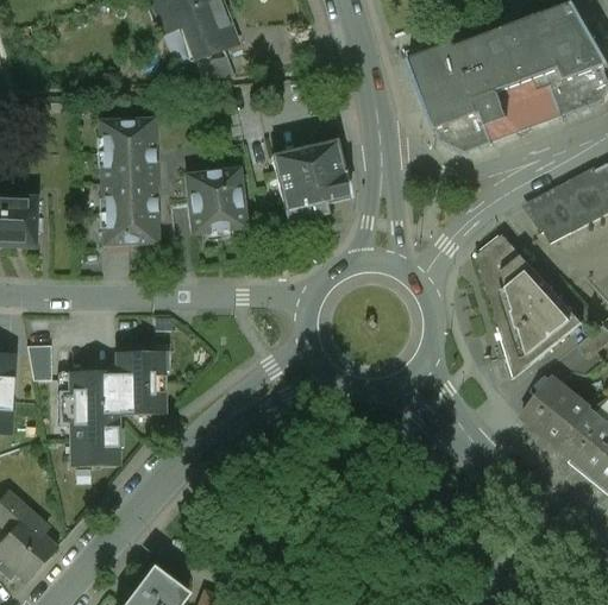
[(152,0),(165,32),(188,24),(189,29),(182,35),(192,60),(223,49),(225,48),(236,43),(218,0),(152,0)]
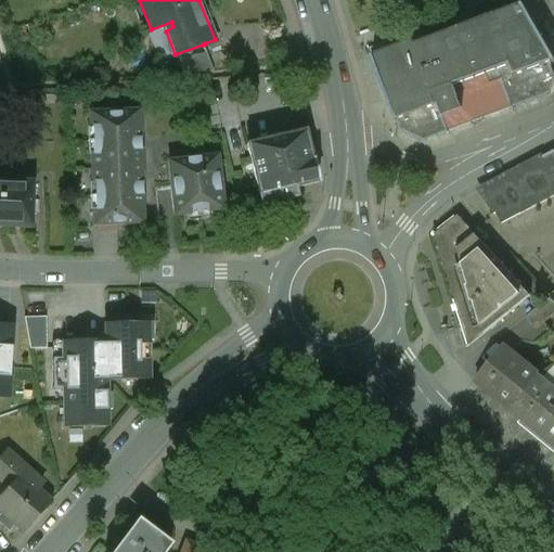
[(414,37),(372,54),(396,119),(398,118),(400,128),(425,139),(449,130),(448,127),(471,119),(485,112),(501,108),(510,104),(512,106),(550,92),(553,82),(553,67),(551,62),(553,61),(553,54),(524,1),(416,41),(414,37)]
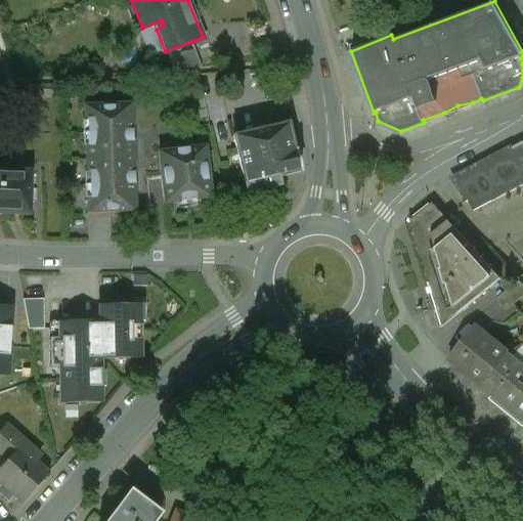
[(193,48),(169,52),(175,68),(202,64),(193,41),(191,42),(193,48)]
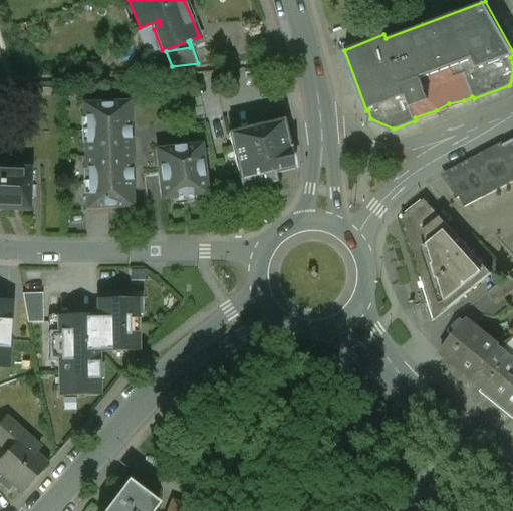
[(127,101),(83,102),(86,207),(133,206),(127,101)]
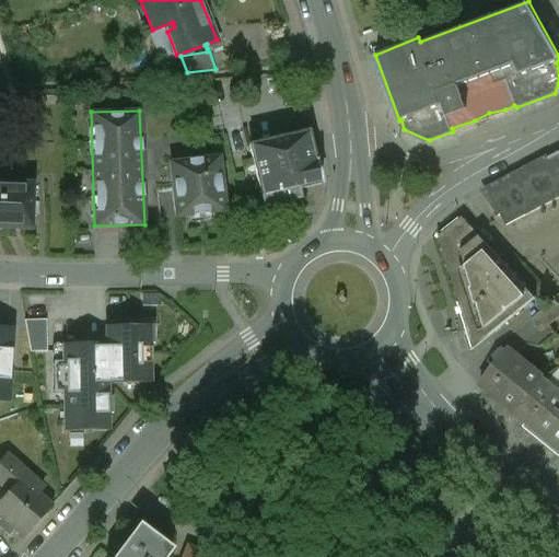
[(307,130),(249,143),(265,206),(299,198),(298,187),(322,182),(307,130)]
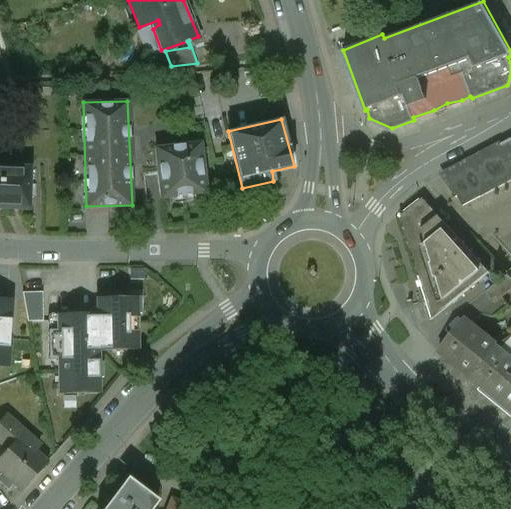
[(510,138),(444,173),(455,195),(458,194),(463,204),(510,178),(510,138)]
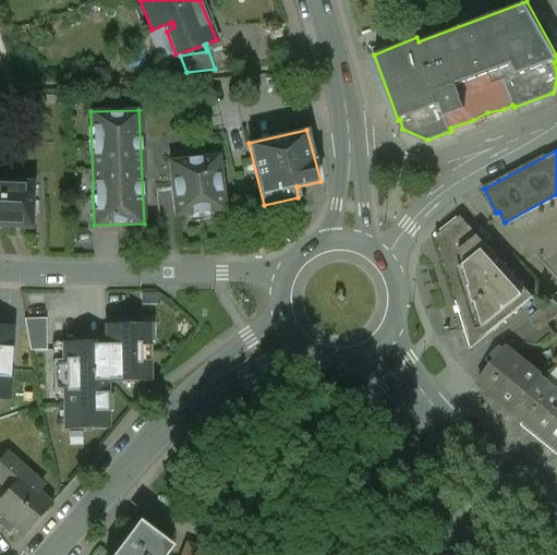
[(194,158),(169,161),(172,185),(177,215),(226,208),(218,155),(194,158)]
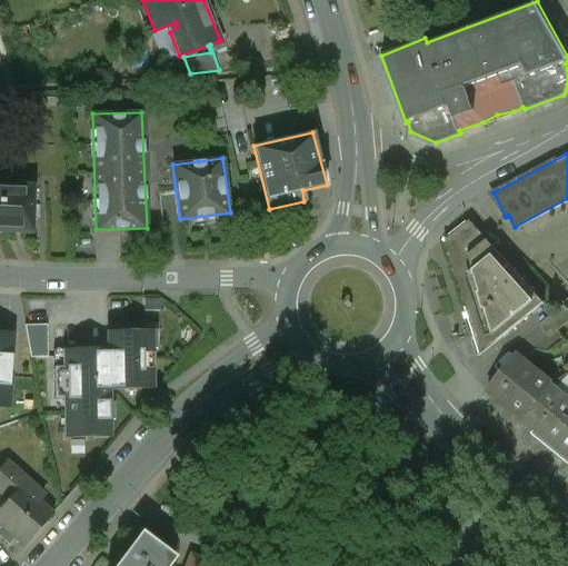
[(32,186),(0,184),(0,229),(32,230),(32,186)]
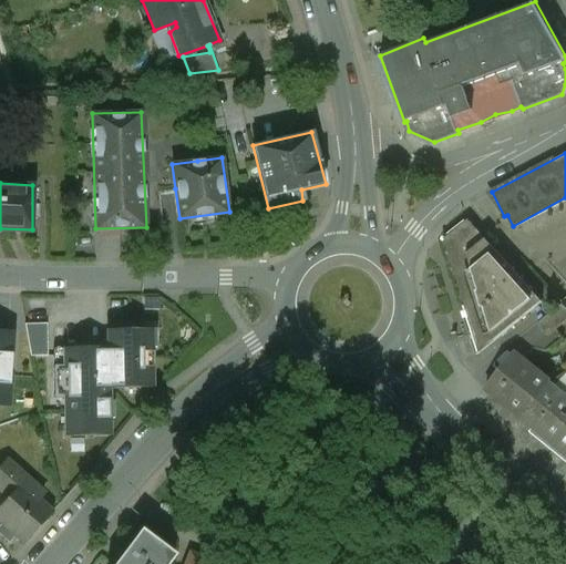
[(479,357),(544,304),(470,219),(445,239),(479,357)]
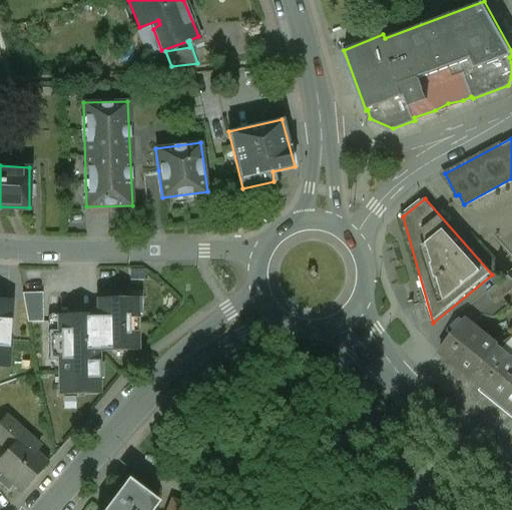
[(511,276),(508,273),(486,290),(496,302),(511,288),(511,276)]
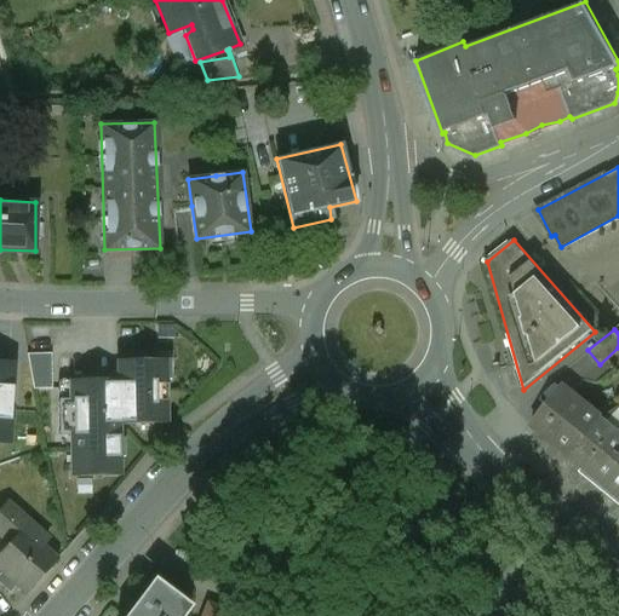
[(32,349),(33,384),(57,383),(55,347),(32,349)]
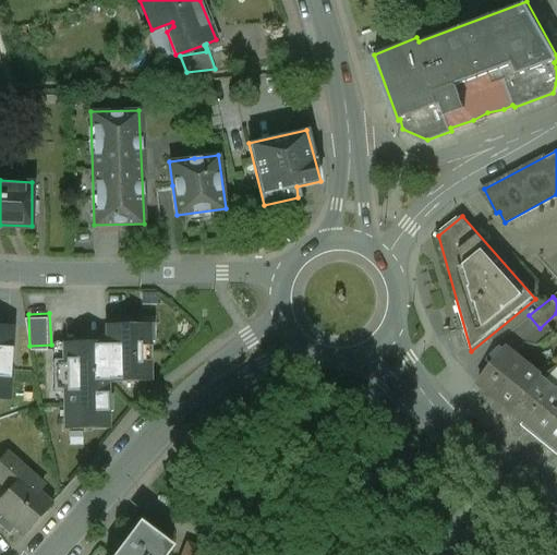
[(107,341),(53,341),(53,390),(64,390),(64,427),(92,427),(92,418),(110,418),(110,382),(134,382),(134,372),(153,372),(153,339),(142,339),(142,324),(107,324),(107,341)]
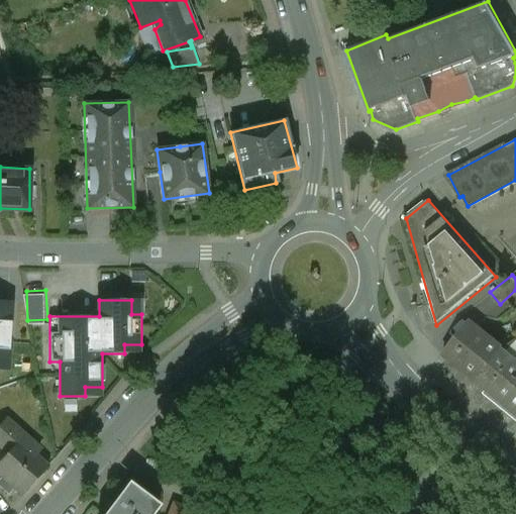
[(0,303),(0,367),(9,368),(13,304),(0,303)]
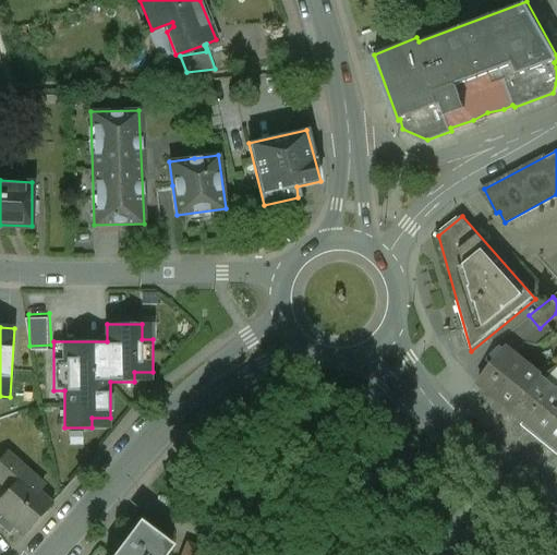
[(541,375),(509,348),(496,364),(493,363),(479,381),(512,409),(541,375)]
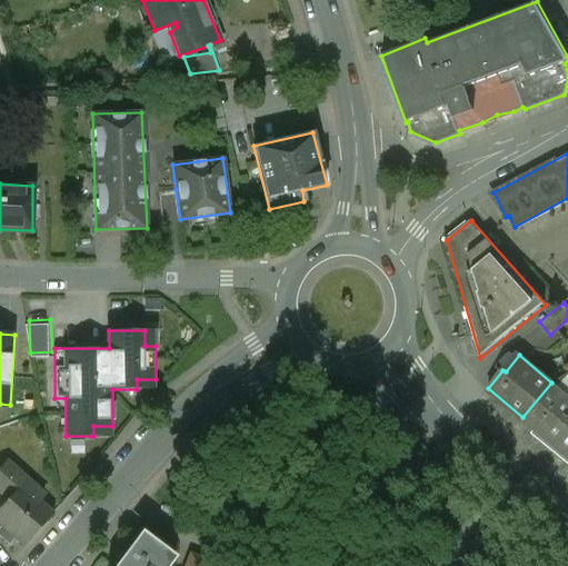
[(567,373),(551,383),(567,395),(567,373)]
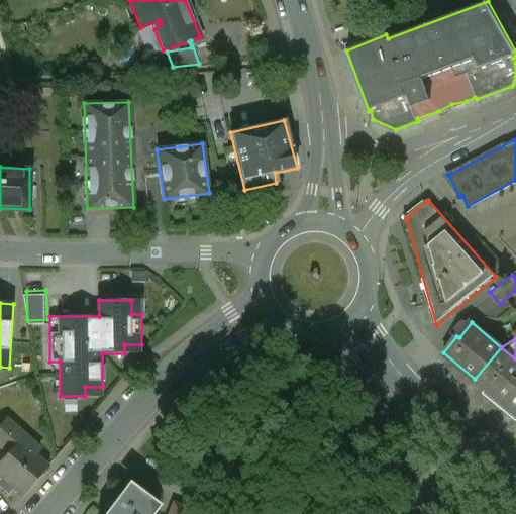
[(515,358),(501,347),(475,379),(487,388),(485,390),(504,406),(506,404),(515,411),(515,358)]
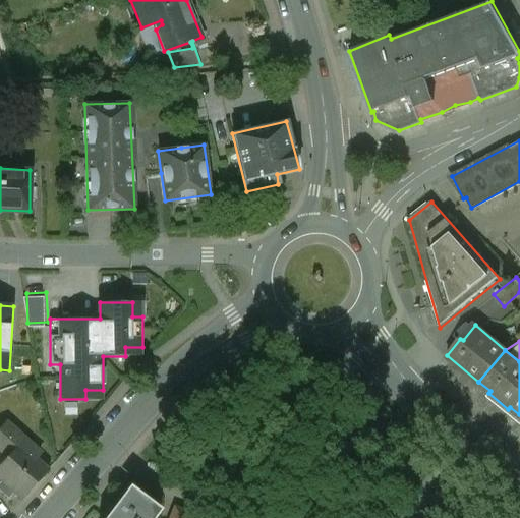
[(0,444),(13,429),(5,422),(0,426),(0,444)]
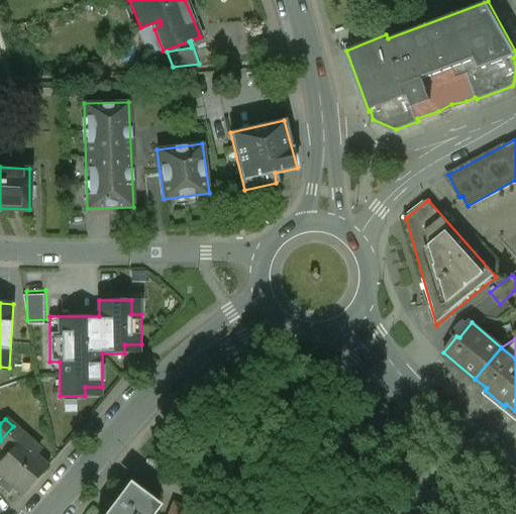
[(38,449),(13,426),(0,440),(0,445),(6,451),(0,458),(0,474),(1,475),(0,476),(0,486),(7,493),(14,485),(22,492),(46,466),(34,454),(38,449)]
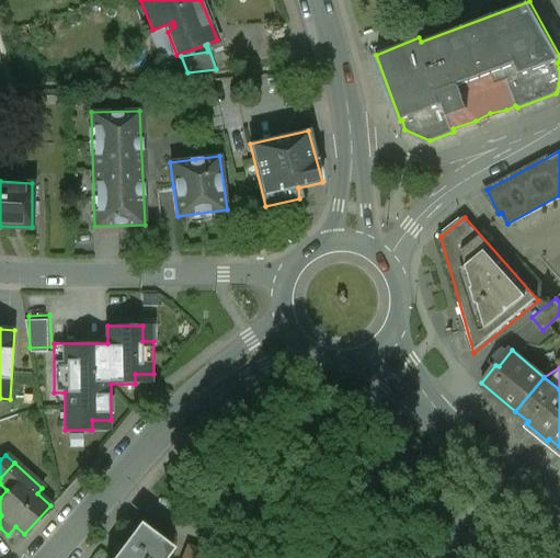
[(162,557),(170,547),(139,524),(112,557),(162,557)]
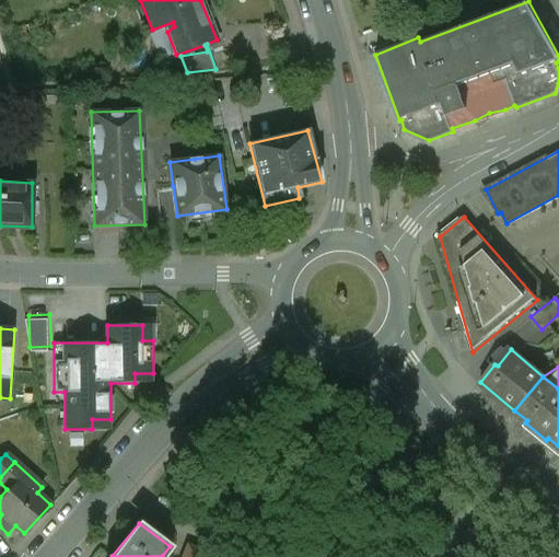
[(218,556),(188,545),(183,556),(218,556)]
